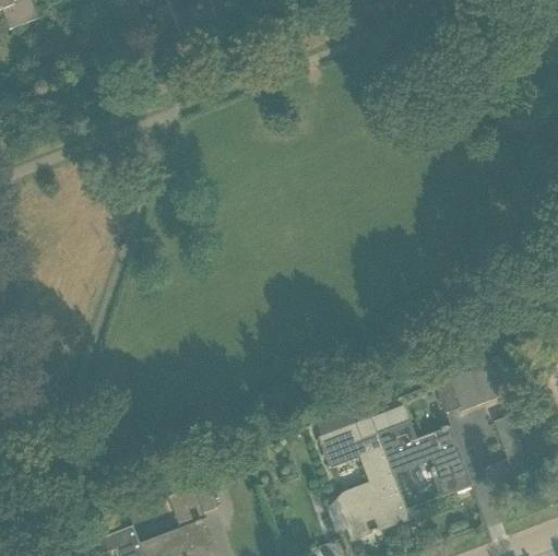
[(0,0),(0,8),(8,27),(39,15),(33,0),(0,0)]
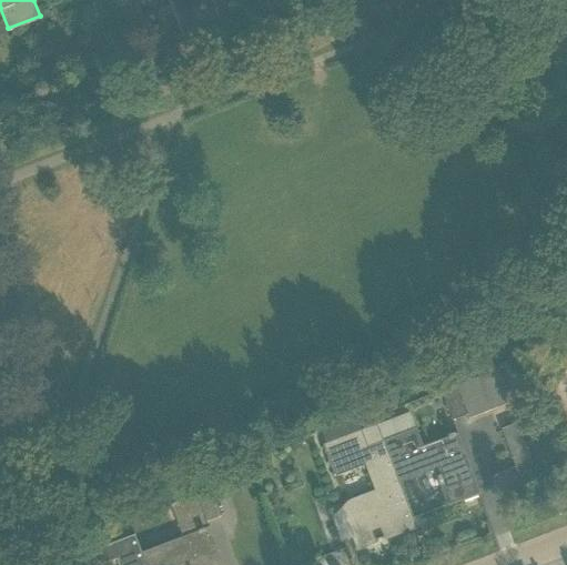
[(452,419),(468,413),(458,383),(442,389),(452,419)]
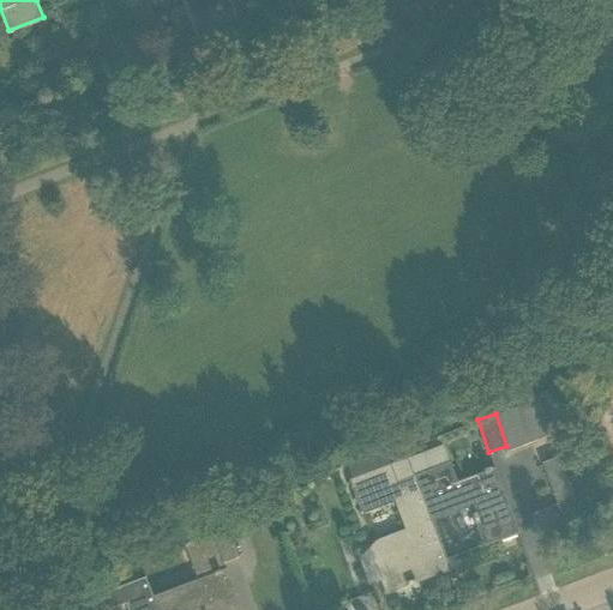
[(390,463),(385,450),(384,447),(343,464),(362,512),(394,500),(404,527),(374,539),(366,548),(361,553),(358,554),(368,584),(380,579),(385,592),(450,568),(445,556),(431,518),(414,473),(407,456),(390,463)]
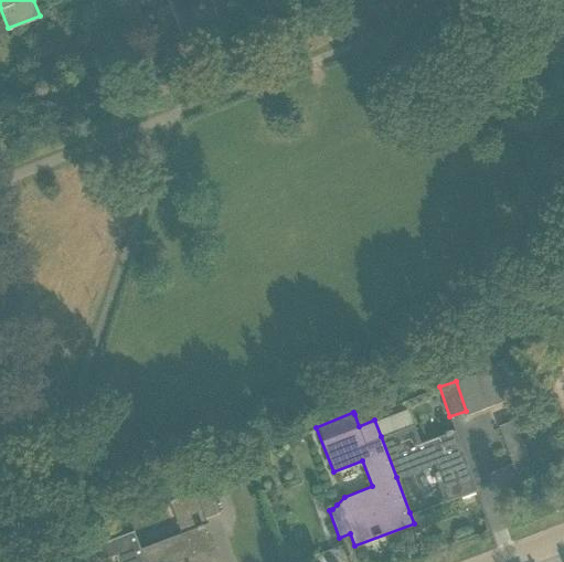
[(455,428),(421,442),(414,423),(381,436),(396,477),(433,463),(446,500),(478,488),(455,428)]
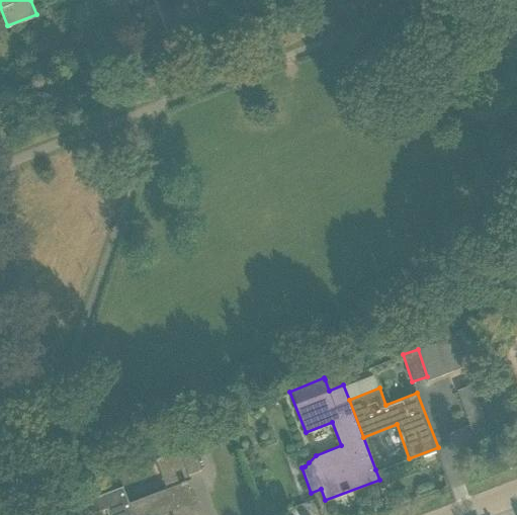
[(481,411),(466,415),(471,429),(486,424),(481,411)]
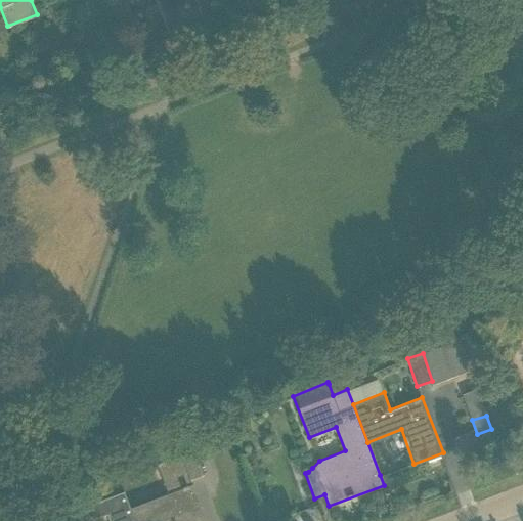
[(205,473),(198,454),(191,439),(177,444),(181,454),(157,464),(168,493),(130,508),(135,520),(157,520),(171,516),(173,520),(206,520),(190,478),(205,473)]
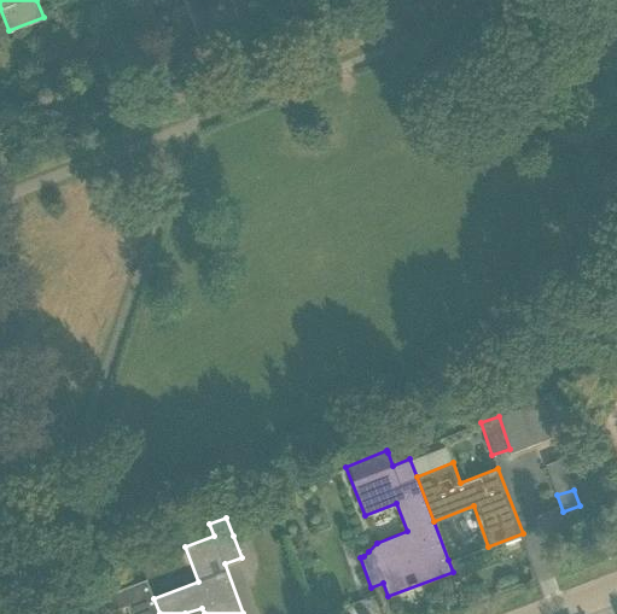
[(453,572),(461,568),(457,557),(448,560),(453,572)]
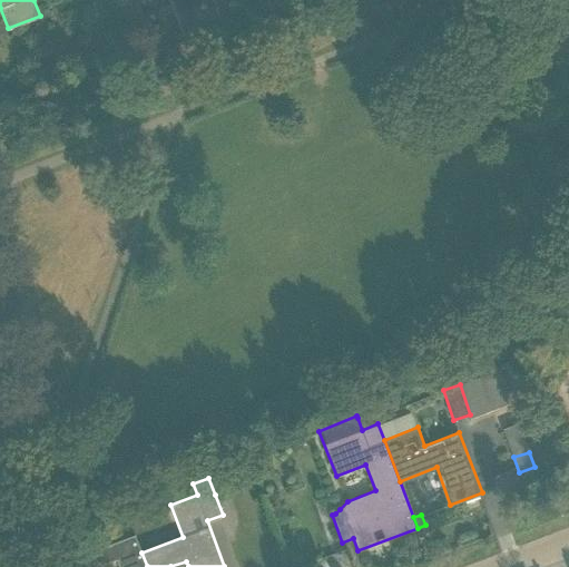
[(147,566),(141,553),(135,535),(80,555),(85,566),(96,566),(117,559),(119,566),(147,566)]
